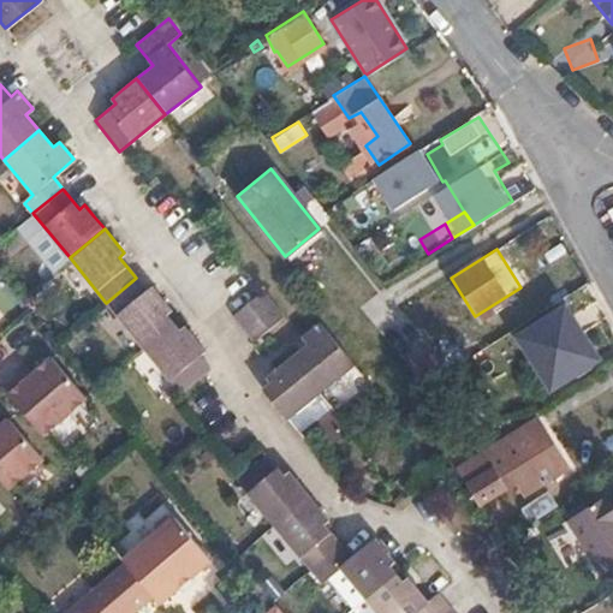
[(136,278),(106,303),(142,347),(172,322),(166,314),(171,309),(162,298),(150,285),(146,290),(136,278)]
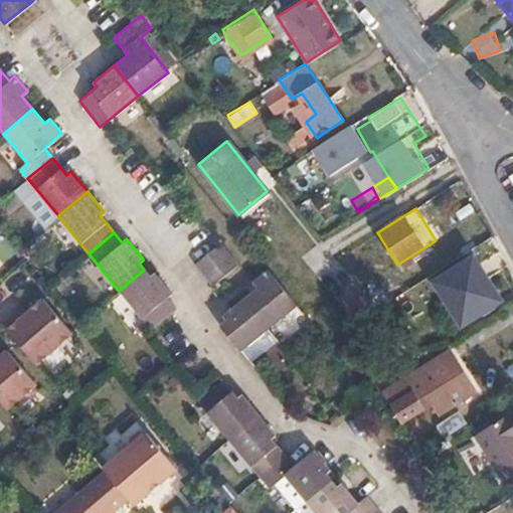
[(203,275),(227,253),(218,242),(194,264),(203,275)]
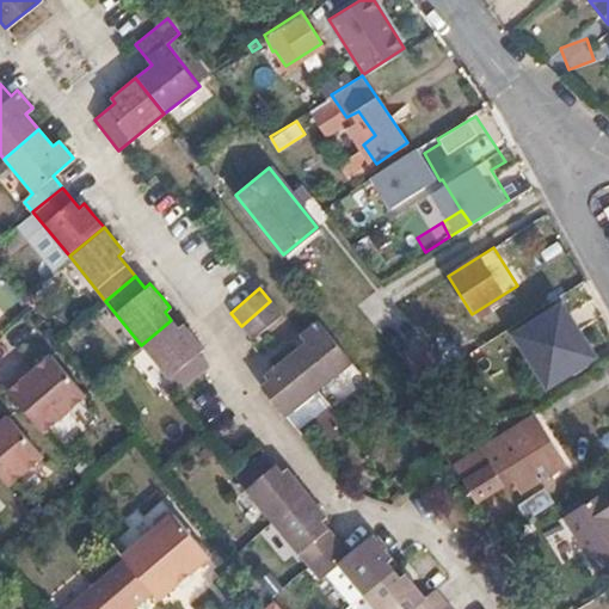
[(281,314),(270,301),(241,326),(251,339),(281,314)]
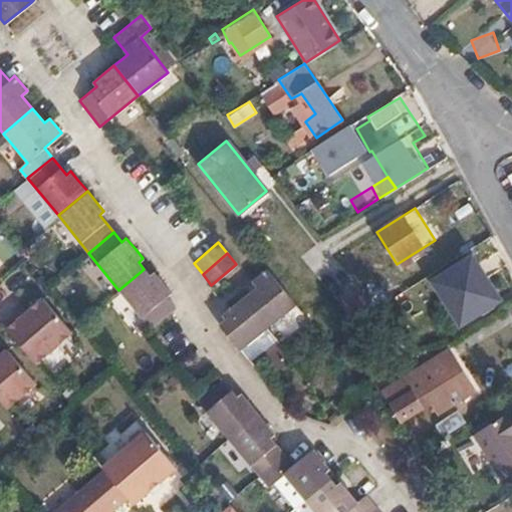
[(472,261),(436,283),(460,321),(497,299),(472,261)]
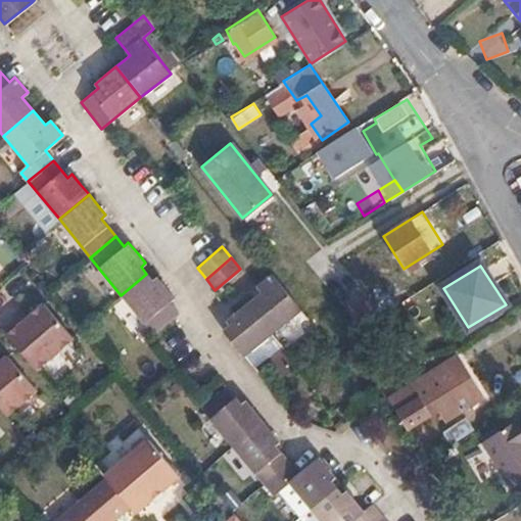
[(146,274),(121,295),(152,334),(170,319),(178,312),(170,301),(174,297),(163,285),(156,277),(152,281),(146,274)]
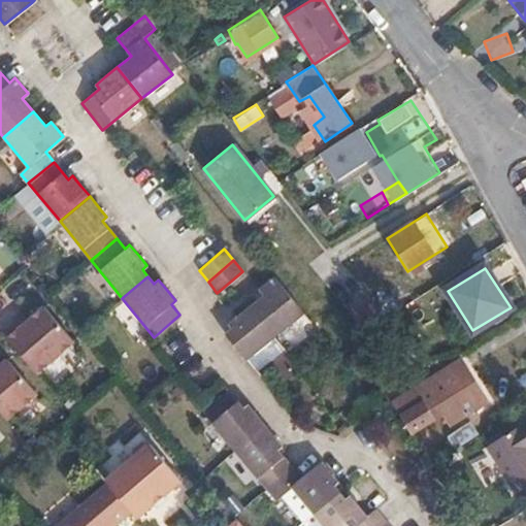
[(249,306),(274,337),(304,314),(273,276),(259,289),(263,294),(256,301),(249,306)]
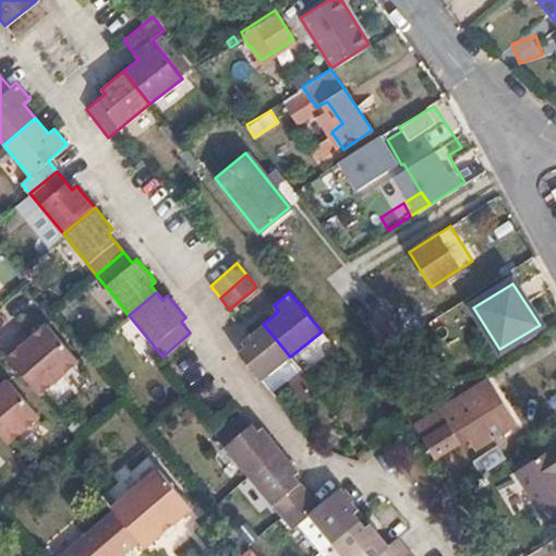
[(1,351),(38,395),(79,359),(48,324),(22,345),(16,338),(8,346),(1,351)]
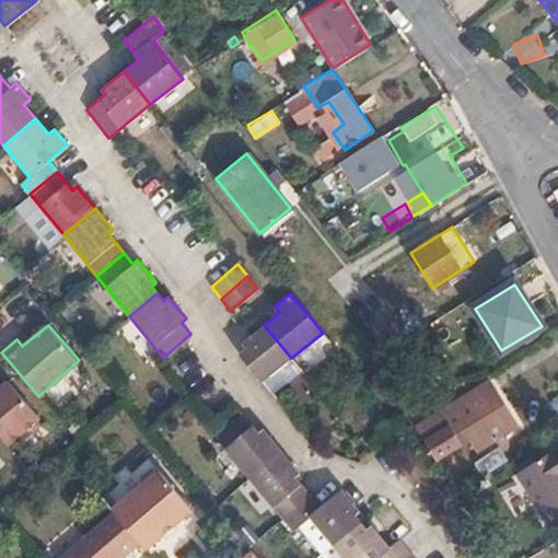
[(239,353),(262,382),(291,358),(264,325),(253,335),(242,343),(246,347),(239,353)]
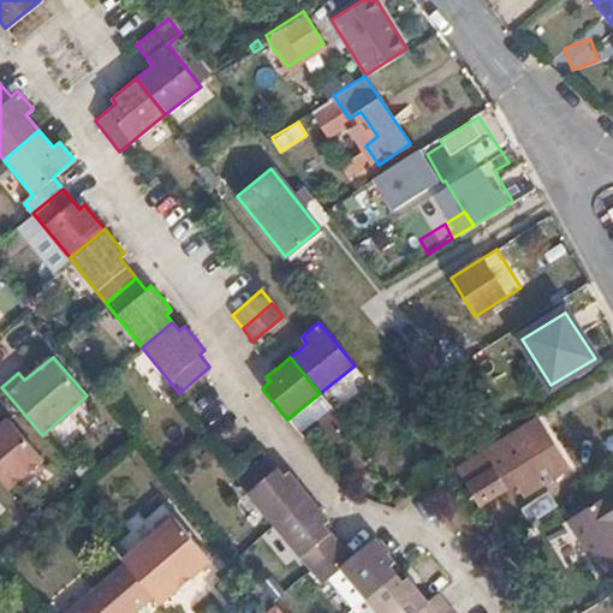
[(543,412),(525,423),(531,434),(551,422),(543,412)]
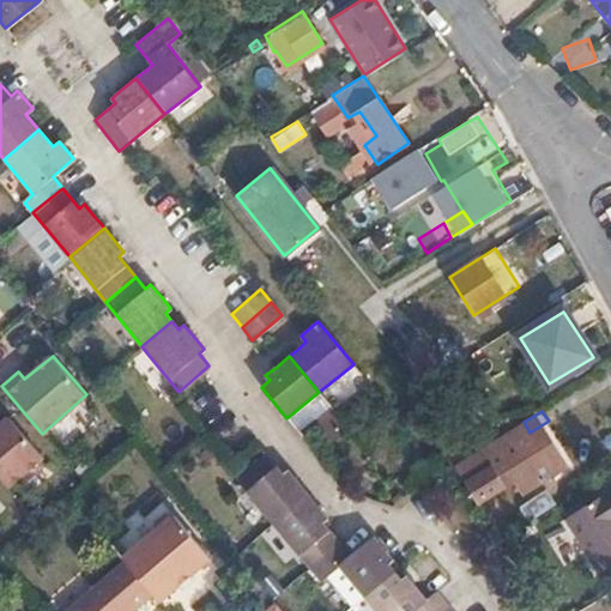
[(0,478),(7,487),(44,454),(10,415),(0,423),(0,478)]
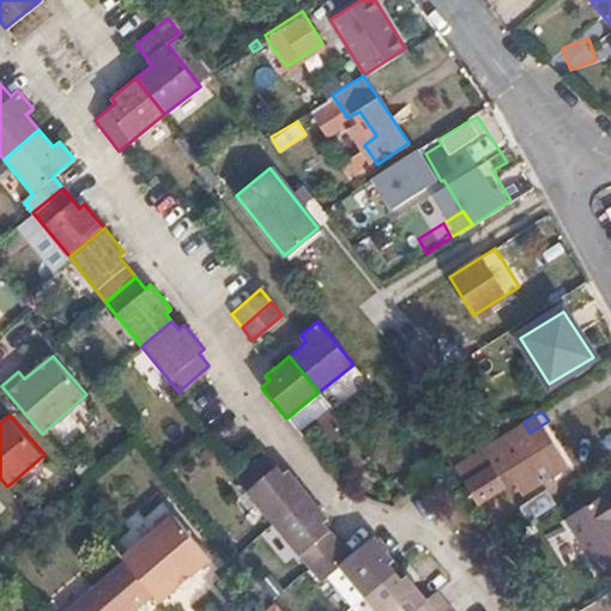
[(530,433),(524,422),(482,448),(476,440),(471,442),(476,452),(461,460),(483,496),(518,475),(526,487),(573,458),(549,421),(530,433)]
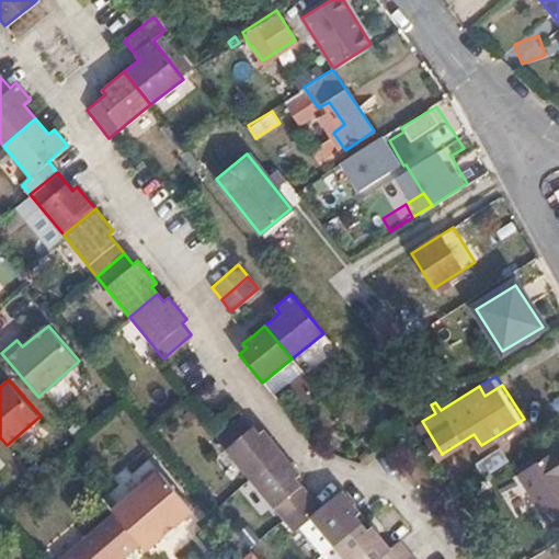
[(216,437),(250,478),(282,452),(270,437),(263,430),(259,434),(242,414),(216,437)]
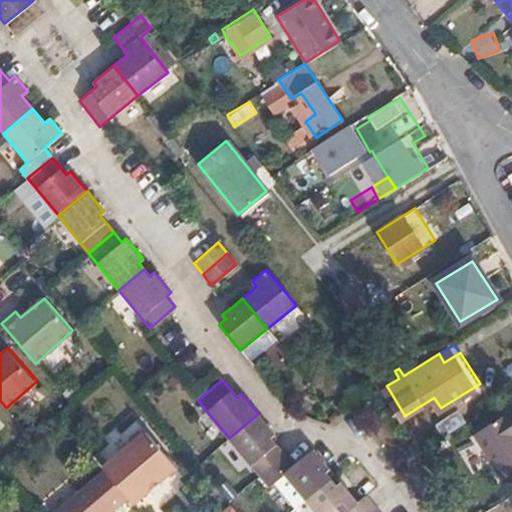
[(501,414),(470,433),(499,479),(511,470),(511,409),(503,416),(501,414)]
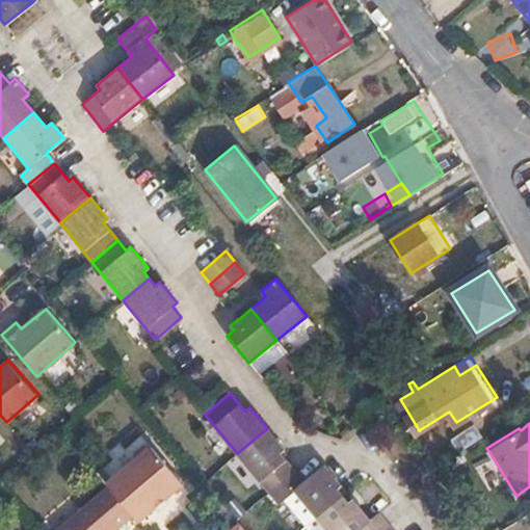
[(267,428),(237,453),(268,492),(294,471),(280,453),(284,449),(279,443),(267,428)]
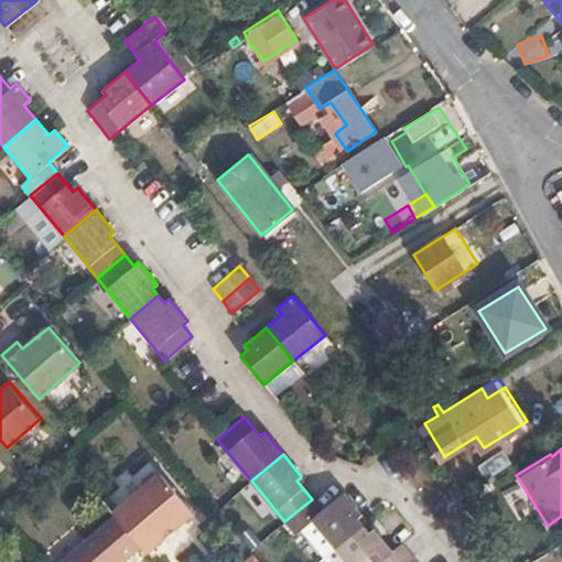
[(139,546),(146,552),(163,538),(193,512),(159,472),(151,472),(142,478),(141,487),(111,512),(114,516),(139,546)]
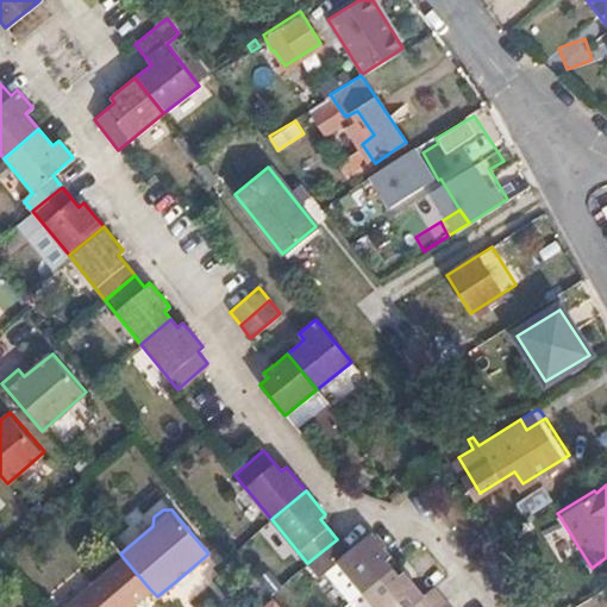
[(337,539),(307,563),(317,576),(335,562),(361,593),(392,568),(385,559),(389,556),(382,546),(370,532),(346,551),(337,539)]
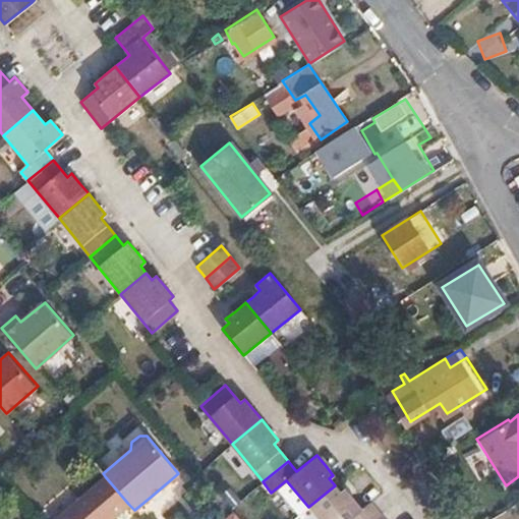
[(110,518),(128,504),(105,476),(54,518),(110,518)]
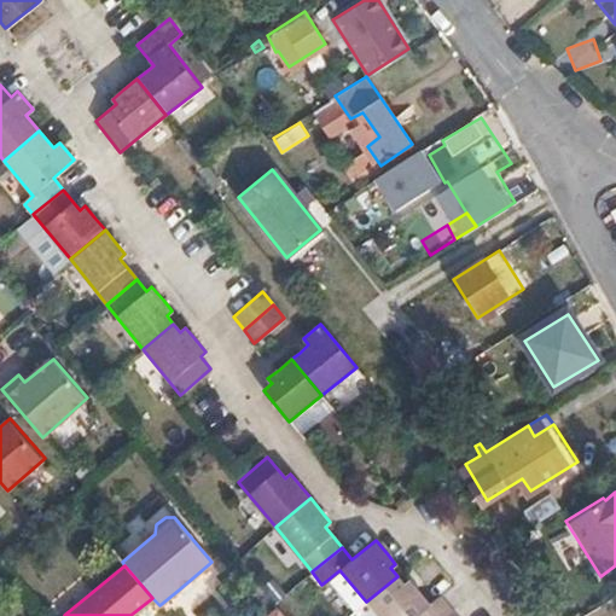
[(340,570),(321,585),(347,615),(348,615),(366,602),(340,570)]
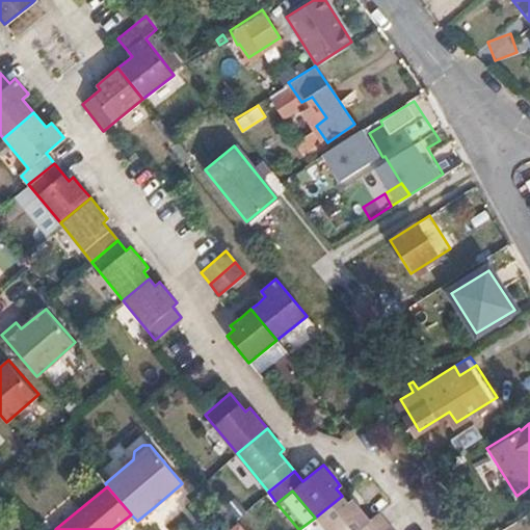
[(342,496),(315,518),(324,529),(378,529),(387,524),(377,512),(369,520),(360,508),(352,500),(348,503),(342,496)]
